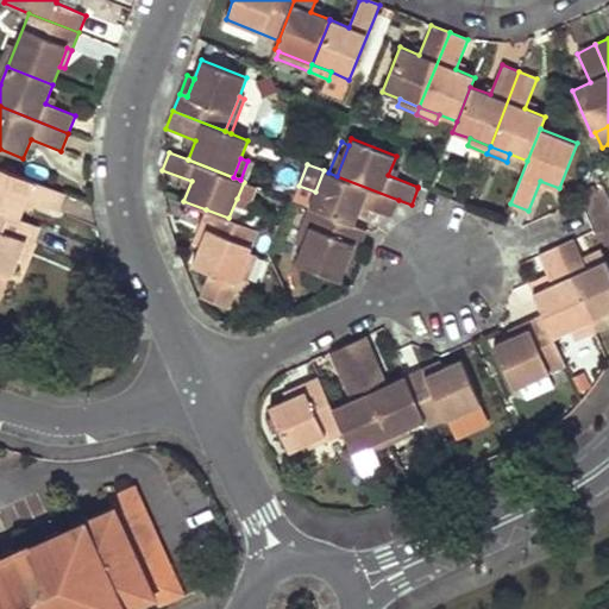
[(0,211),(20,220),(29,200),(58,212),(66,194),(0,168),(0,211)]
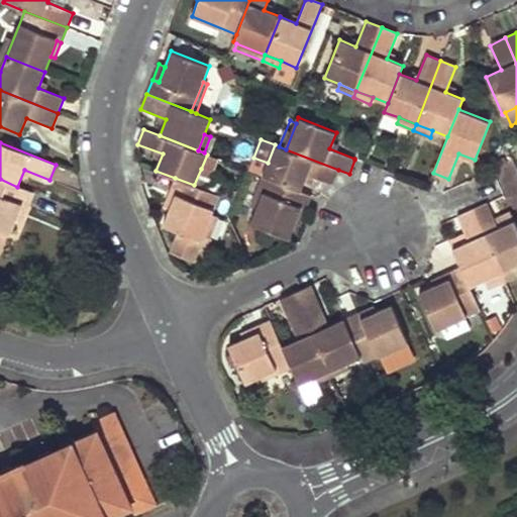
[(279,146),(275,144),(268,163),(263,176),(269,179),(301,191),(307,175),(325,182),(332,185),(338,170),(286,149),(279,146)]
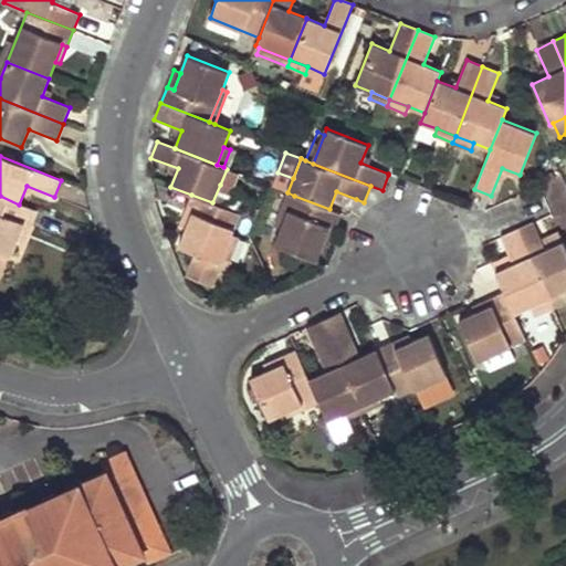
[(220,206),(227,188),(220,185),(212,202),(220,206)]
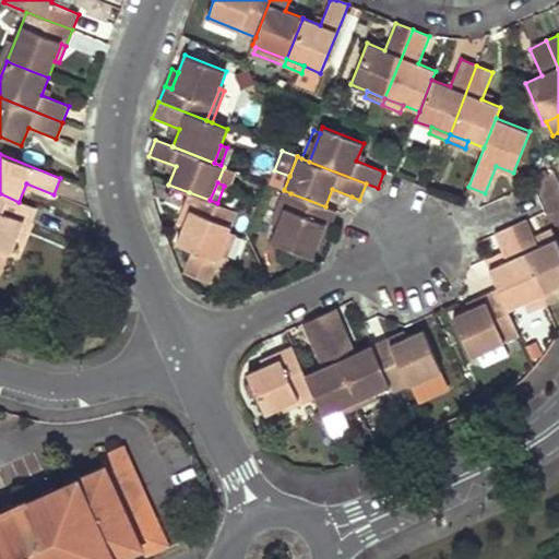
[(290,193),(284,190),(271,223),(278,225),(290,193)]
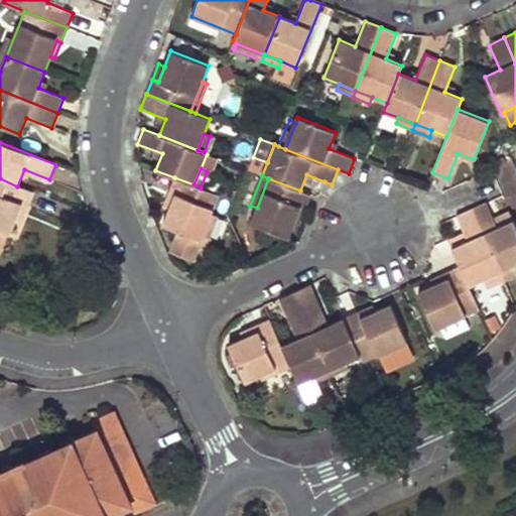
[(169,210),(163,225),(177,231),(201,240),(204,235),(212,214),(219,196),(201,187),(194,184),(174,177),(169,192),(174,195),(169,210)]
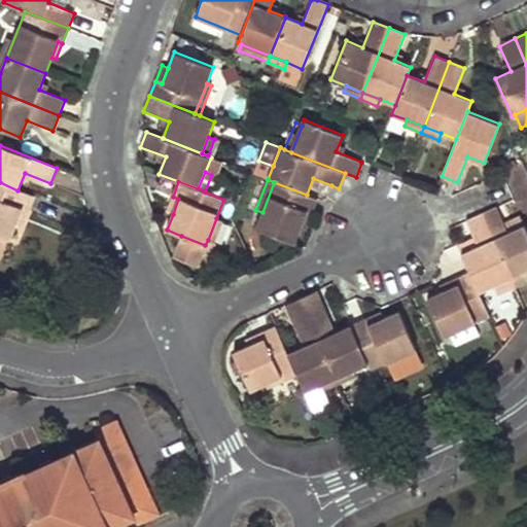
[(0,182),(0,236),(8,240),(14,224),(21,226),(33,197),(18,190),(0,182)]
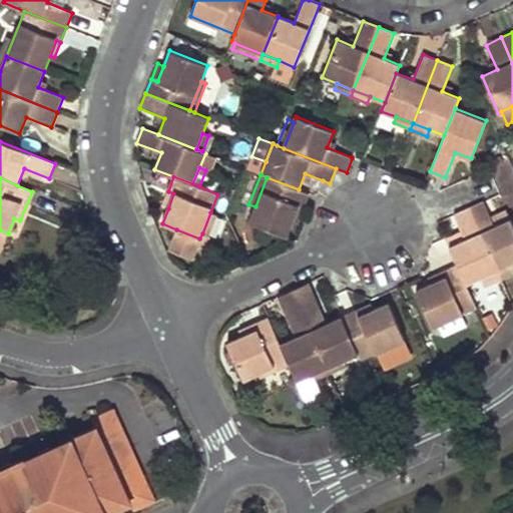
[(299,206),(304,208),(309,194),(299,189),(267,177),(255,206),(249,221),(287,237),(293,221),(299,206)]
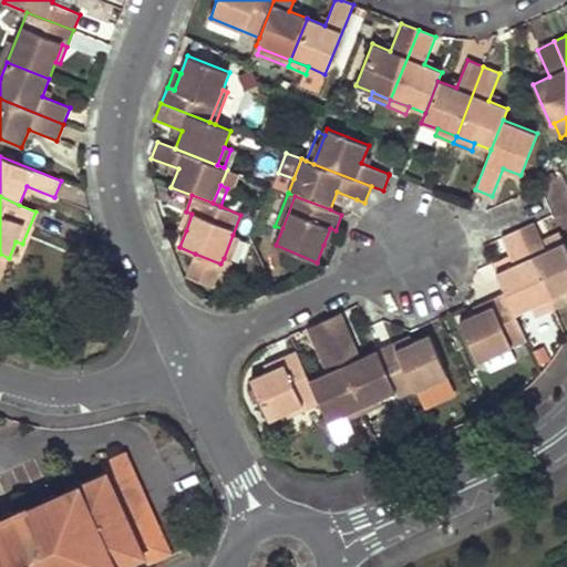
[(186,212),(179,227),(186,230),(192,214),(186,212)]
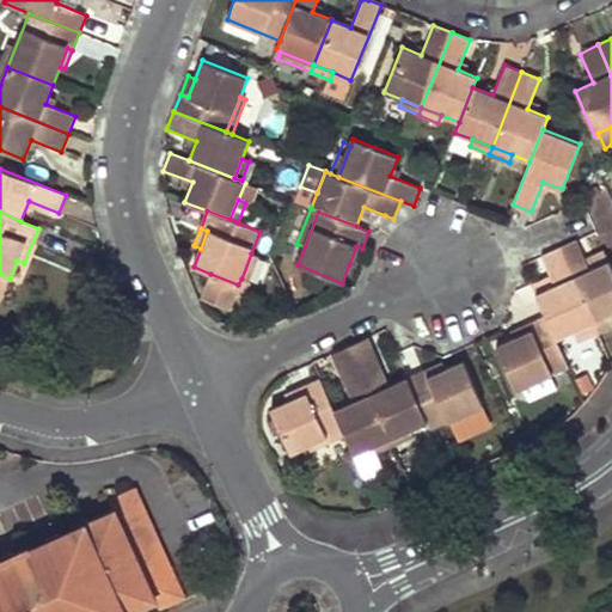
[(611,314),(611,313),(611,268),(609,262),(591,270),(586,261),(576,242),(560,249),(593,323),(611,314)]
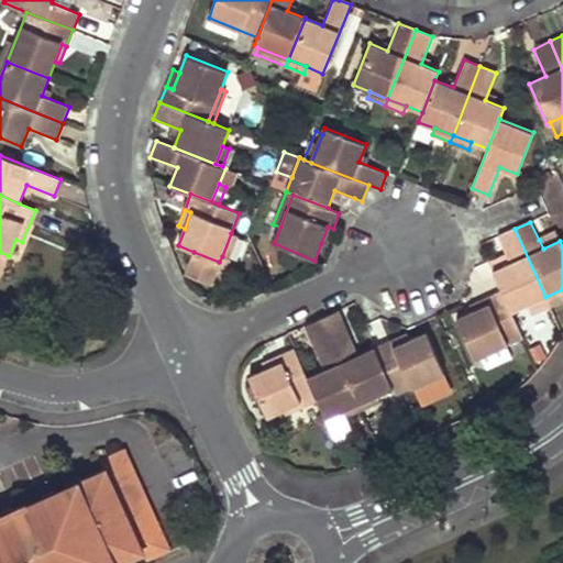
[(328,227),(321,243),(327,245),(333,229),(328,227)]
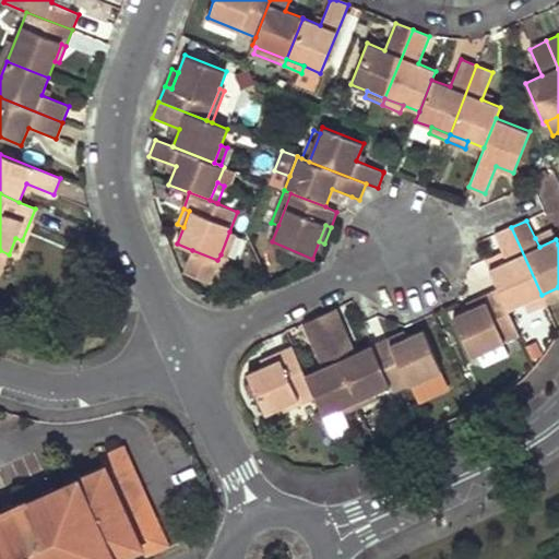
[(495,235),(507,262),(497,266),(512,308),(524,302),(542,295),(511,227),(495,235)]
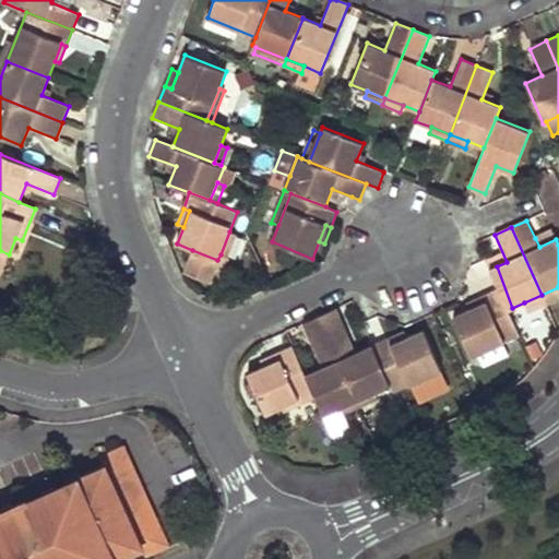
[(552,230),(535,238),(539,247),(556,239),(552,230)]
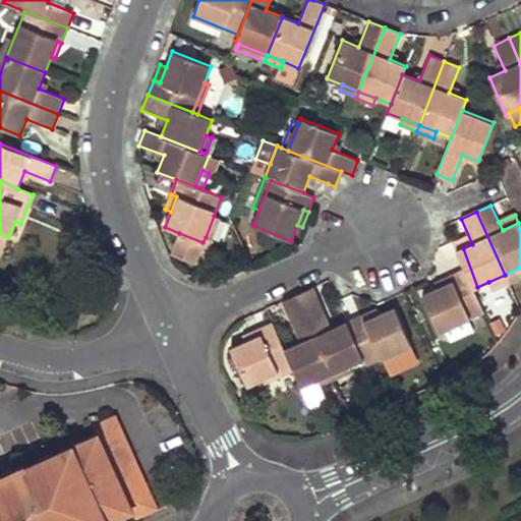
[(206,237),(212,240),(220,219),(214,216),(206,237)]
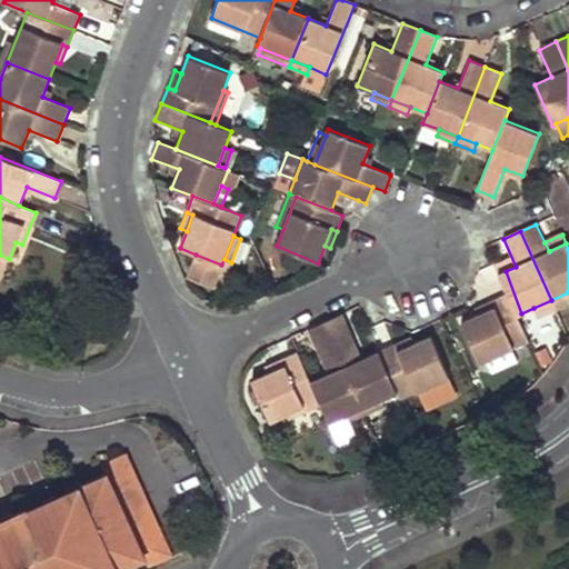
[(196,255),(187,278),(212,288),(221,265),(196,255)]
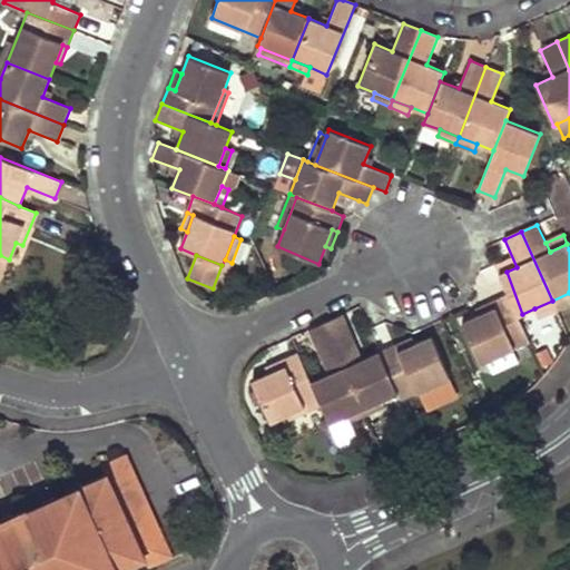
[(569,294),(569,293),(552,301),(554,307),(569,300),(569,294)]
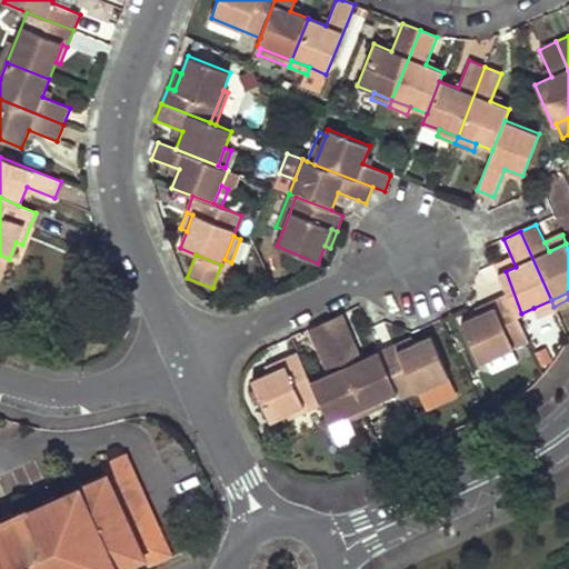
[(517,316),(507,295),(491,301),(495,308),(478,316),(461,322),(480,363),(487,361),(512,349),(529,342),(517,316)]
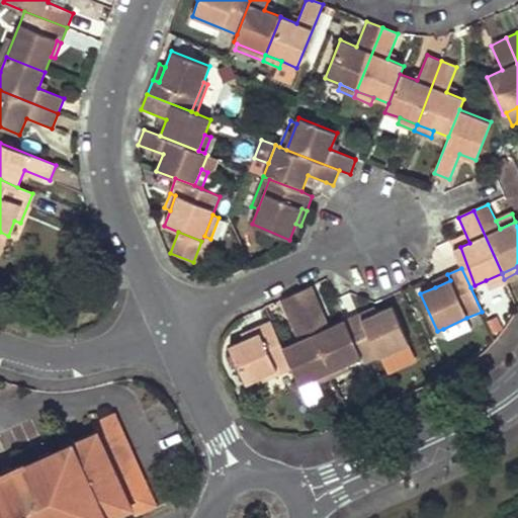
[(502,273),(486,280),(489,286),(504,279),(502,273)]
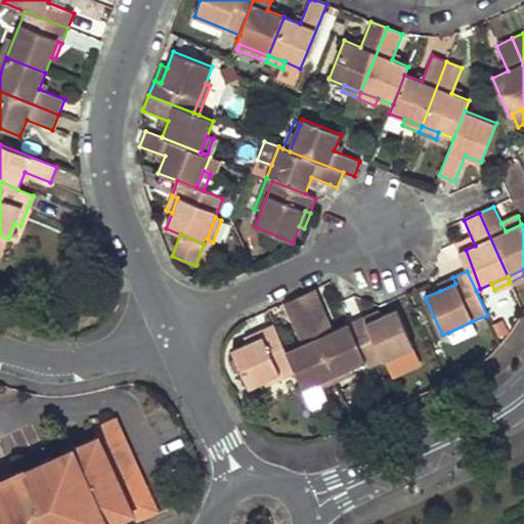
[(452,277),(437,285),(440,291),(455,284),(452,277)]
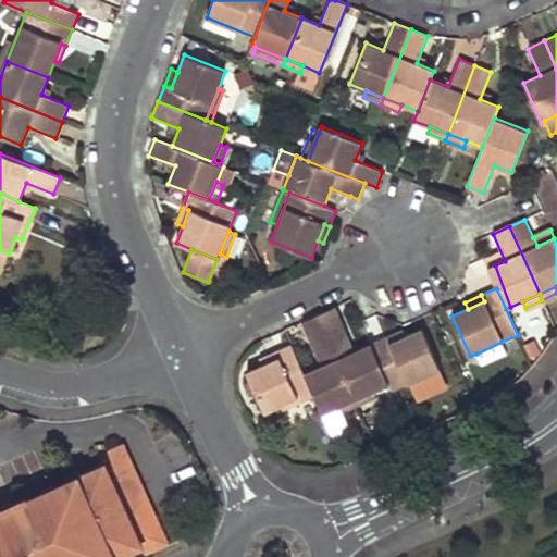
[(390,384),(371,344),(354,351),(334,308),(318,314),(356,399),(372,392),(390,384)]
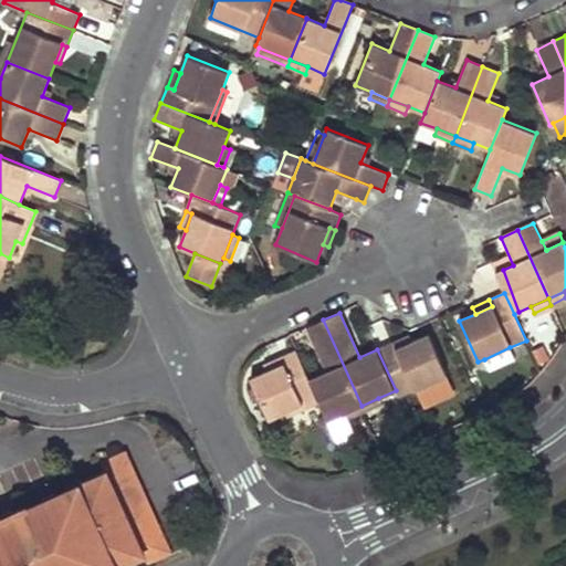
[(320,402),(327,421),(344,413),(362,406),(323,320),(306,327),(326,373),(310,380),(317,398),(320,402)]
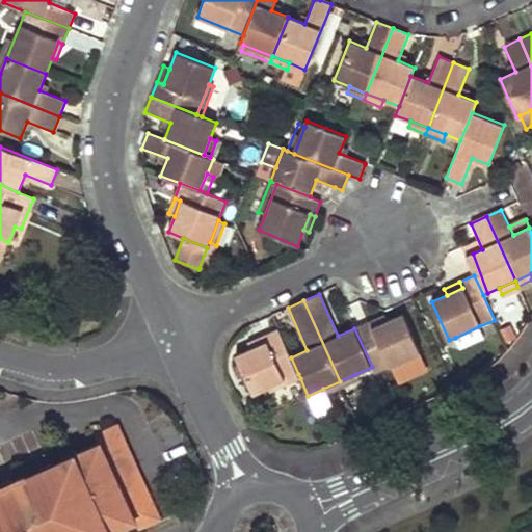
[(369,322),(354,328),(372,367),(374,373),(420,352),(403,314),(388,321),(372,327),(369,322)]
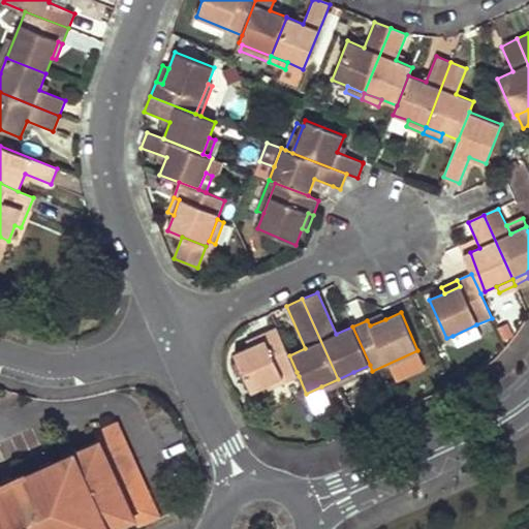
[(382,313),(367,320),(370,325),(385,319),(382,313)]
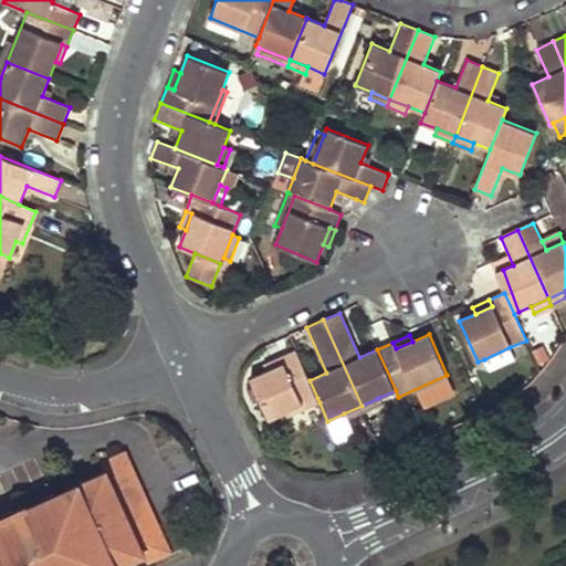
[(484,359),(490,370),(515,359),(510,347),(484,359)]
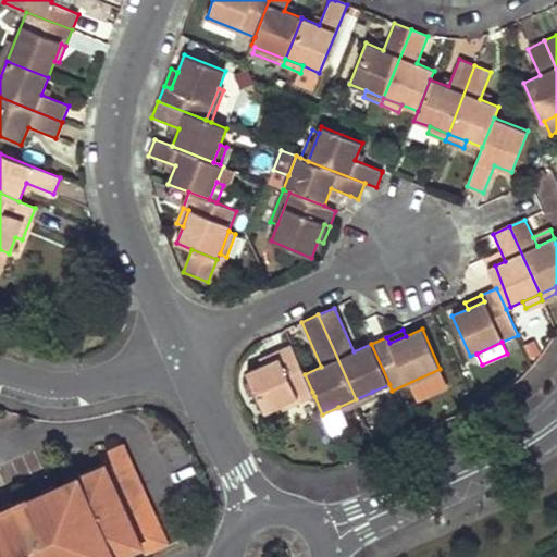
[(305,374),(292,345),(275,353),(279,359),(262,366),(247,373),(264,413),(281,406),(312,392),(305,374)]
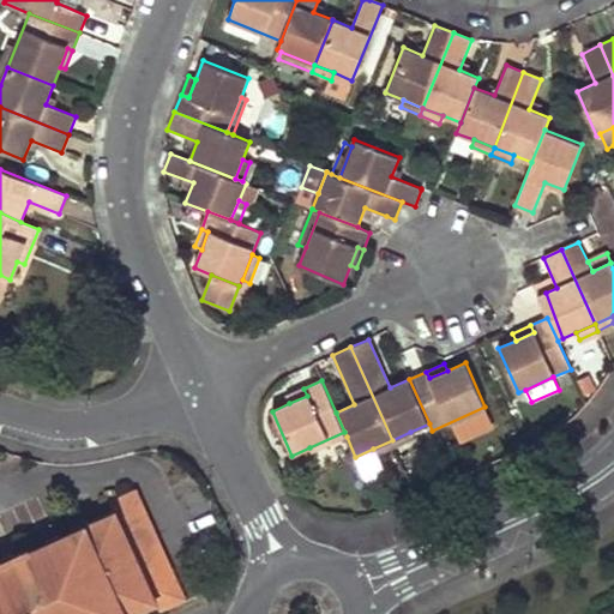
[(304,389),(287,397),(289,403),(307,396),(304,389)]
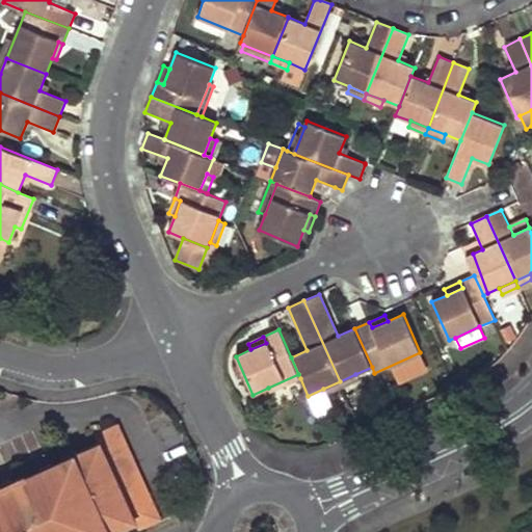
[(268,388),(270,392),(300,378),(298,374),(268,388)]
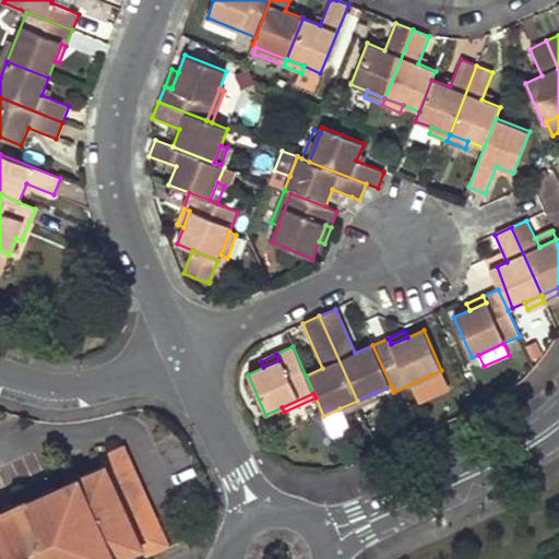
[(373,393),(357,401),(359,407),(377,400),(373,393)]
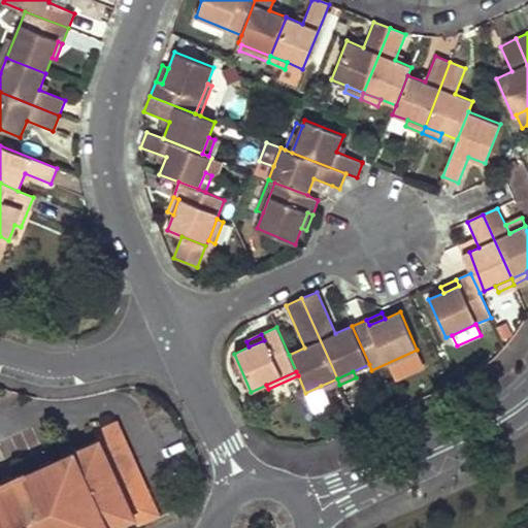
[(339,385),(337,378),(321,386),(324,392),(339,385)]
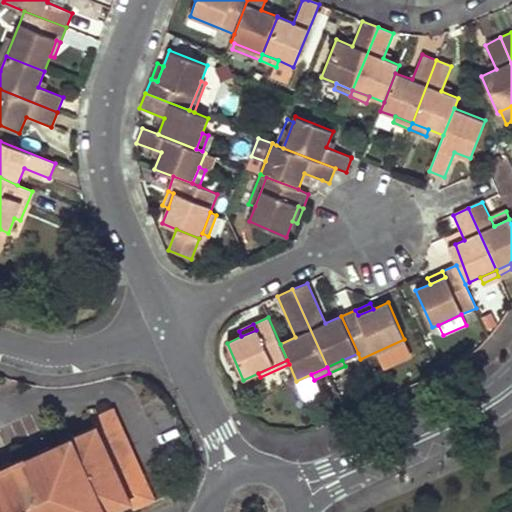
[(114,408),(91,418),(96,428),(129,501),(133,511),(156,500),(114,408)]
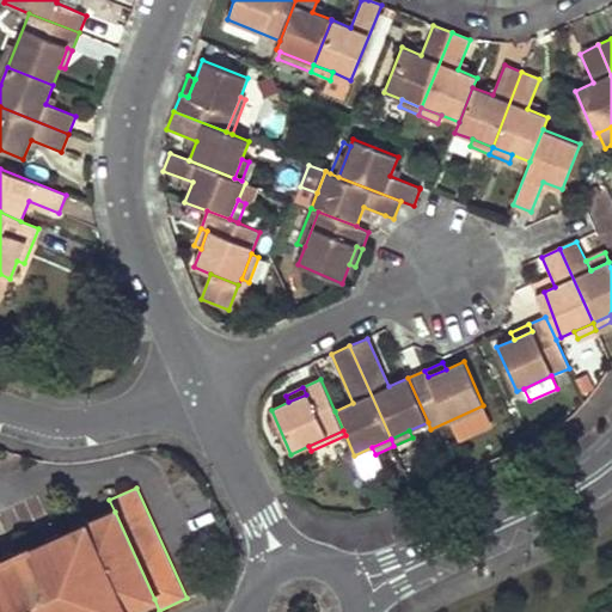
[(0,563),(0,611),(124,611),(154,599),(115,512),(0,563)]
